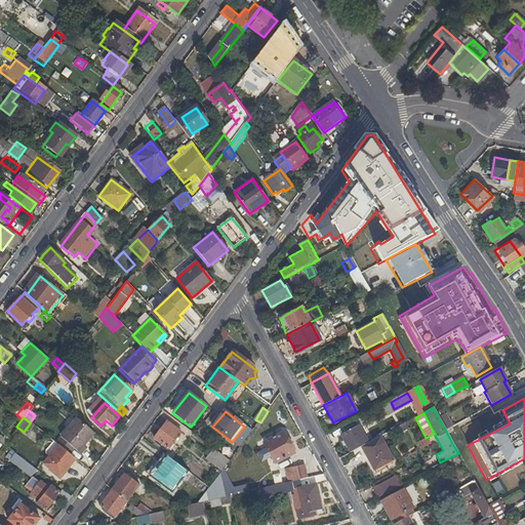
[(92,433),(77,418),(55,444),(56,445),(69,455),(73,449),(77,452),(77,451),(82,446),(92,433)]
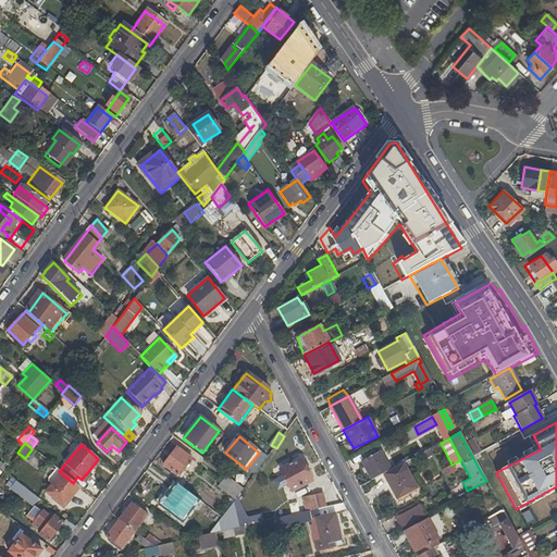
[(175,448),(163,466),(177,477),(190,459),(175,448)]
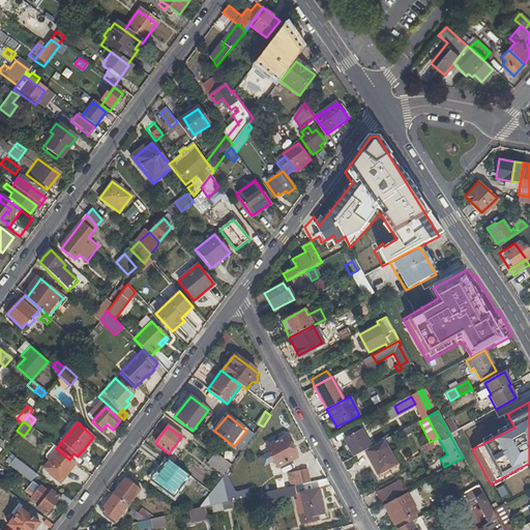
[(236,445),(243,450),(257,434),(251,429),(236,445)]
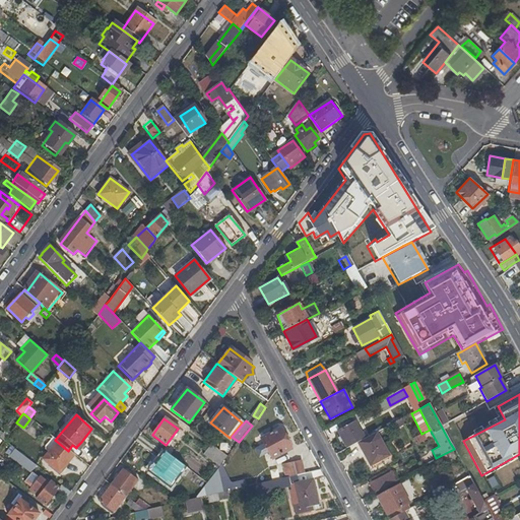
[(337,431),(346,448),(359,442),(365,438),(355,421),(337,431)]
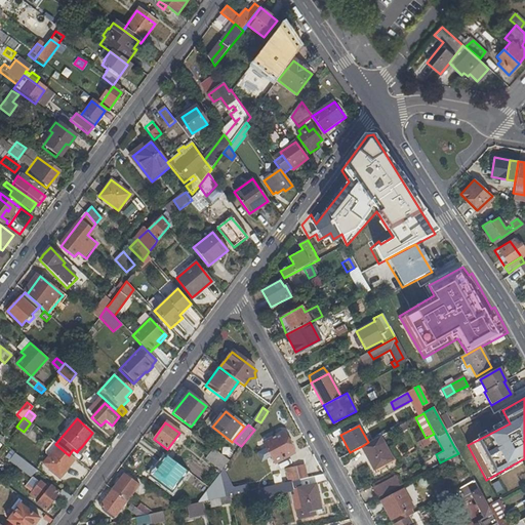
[(263,442),(274,463),(293,452),(281,432),(263,442)]
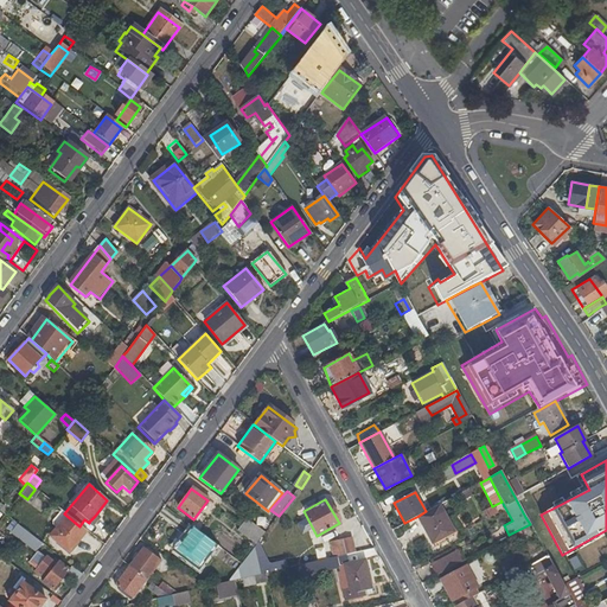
[(426,511),(419,516),(432,542),(453,531),(439,504),(426,511)]
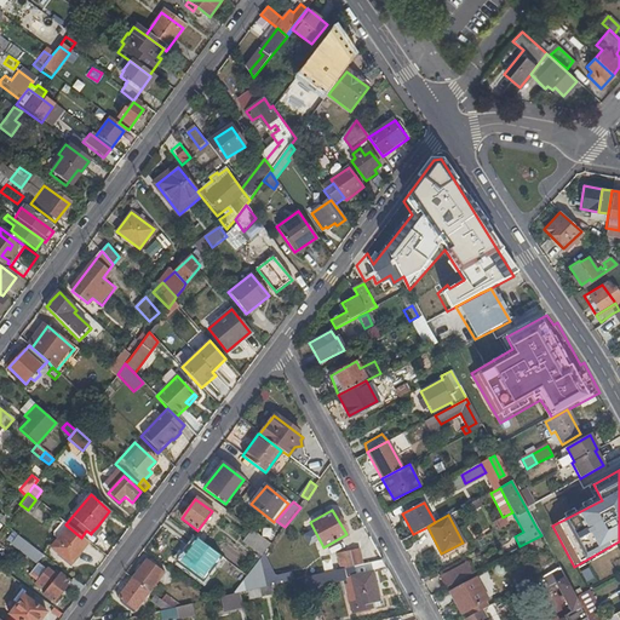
[(81,538),(67,526),(50,547),(69,563),(86,541),(81,538)]
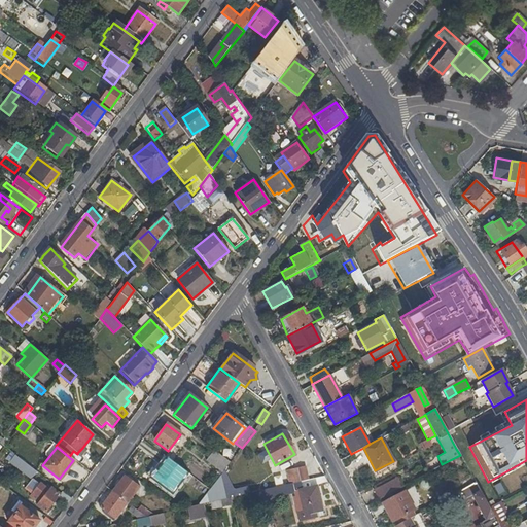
[(229,461),(213,450),(205,460),(221,471),(229,461)]
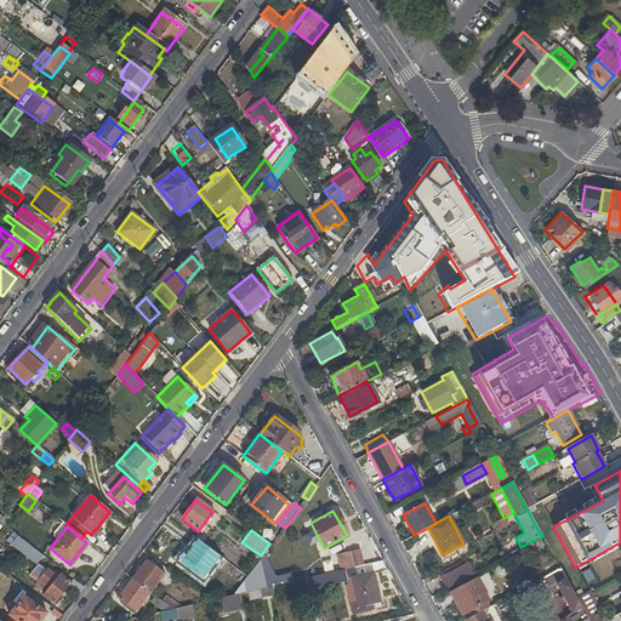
[(41,554),(15,534),(7,543),(34,564),(41,554)]
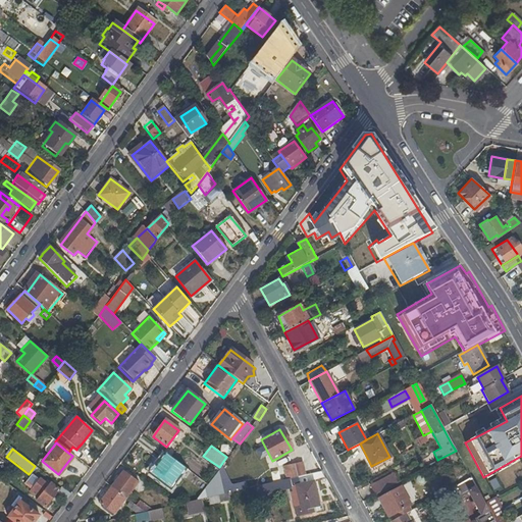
[(462,462),(456,451),(448,455),(448,456),(446,458),(460,483),(470,477),(464,466),(462,462)]
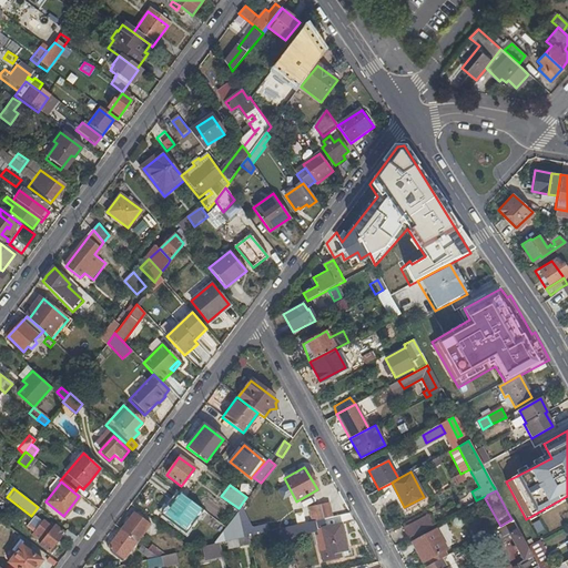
[(201,510),(178,494),(168,507),(165,506),(159,514),(184,533),(201,510)]
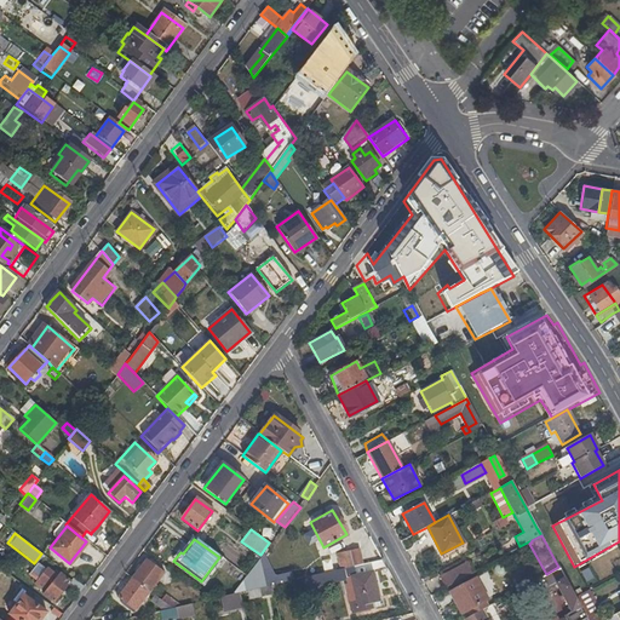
[(338,552),(342,569),(344,568),(356,566),(361,564),(357,547),(338,552)]
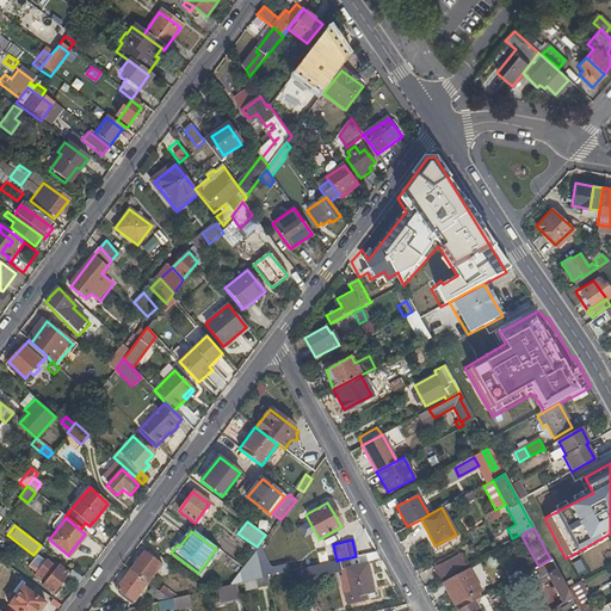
[(143,550),(129,569),(147,582),(161,563),(143,550)]
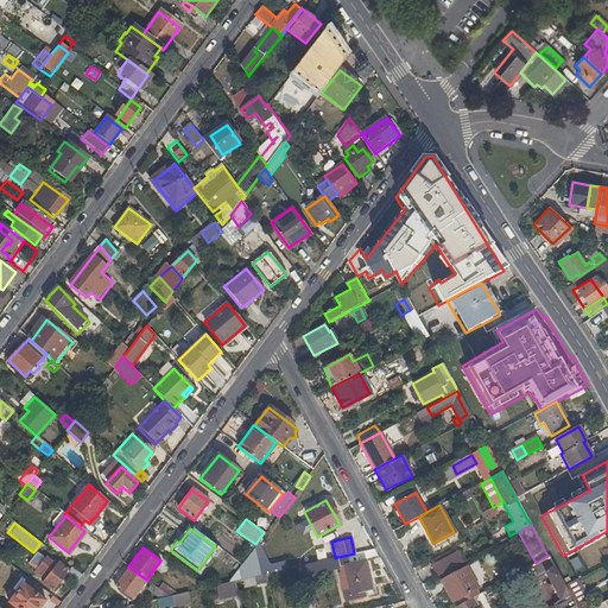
[(349,555),(337,557),(340,567),(342,565),(352,564),(349,555)]
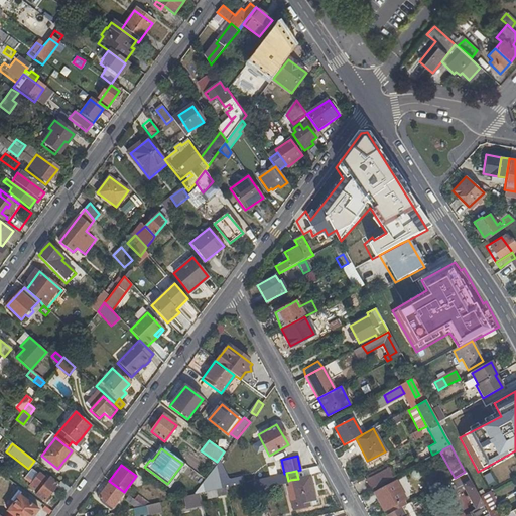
[(284,474),(268,477),(269,482),(270,485),(288,481),(286,473),(284,474)]
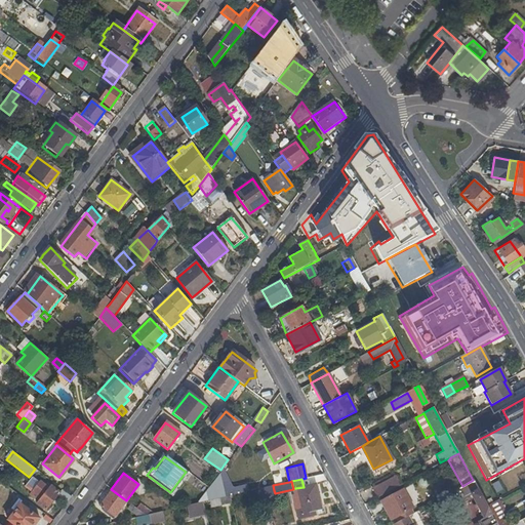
[(372,489),(376,497),(391,489),(386,481),(372,489)]
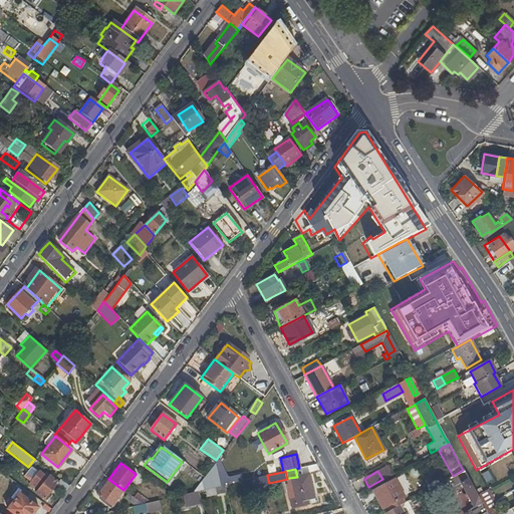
[(37,472),(28,484),(35,490),(34,492),(43,498),(55,482),(46,475),(44,478),(37,472)]
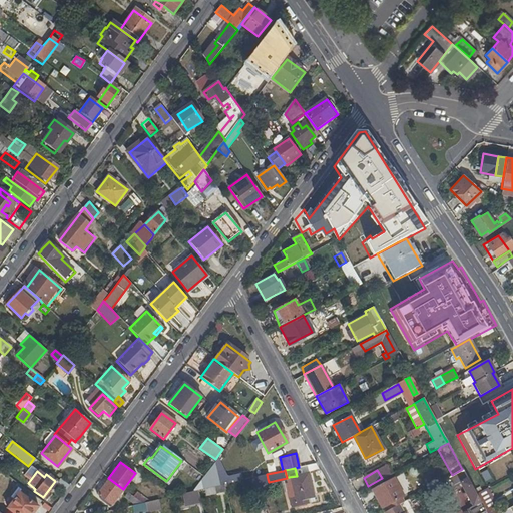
[(297,476),(289,477),(294,497),(289,498),(291,507),(304,504),(303,501),(313,499),(307,473),(297,476)]
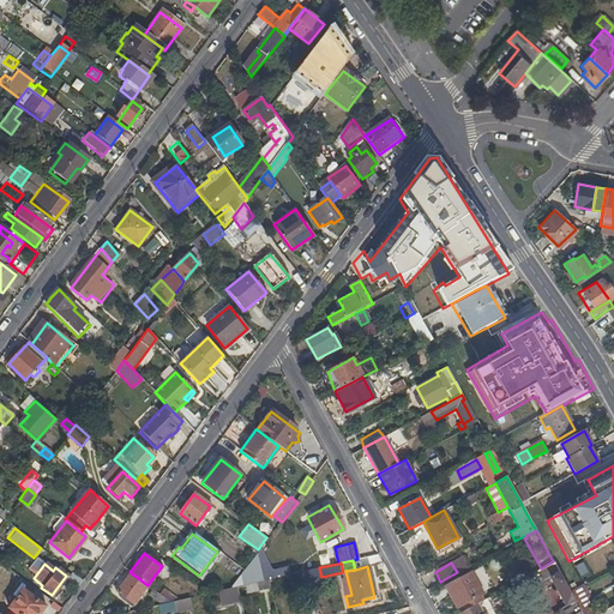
[(148,585),(130,572),(116,591),(133,605),(148,585)]
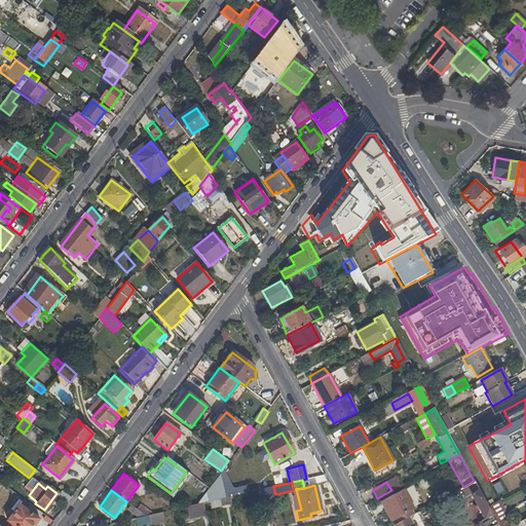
[(381,501),(390,520),(412,509),(403,490),(381,501)]
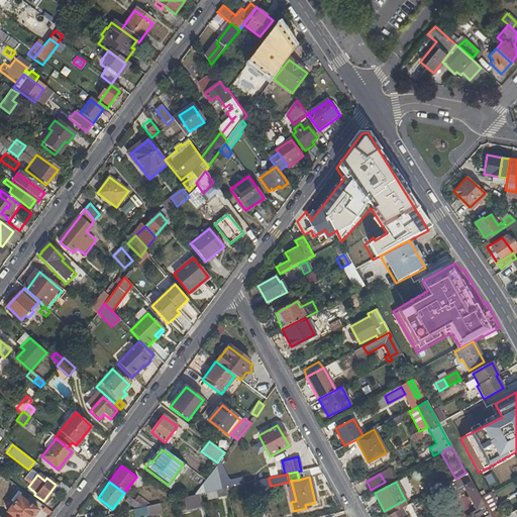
[(471,516),(483,516),(488,514),(480,498),(471,482),(462,486),(475,508),(469,512),(471,516)]
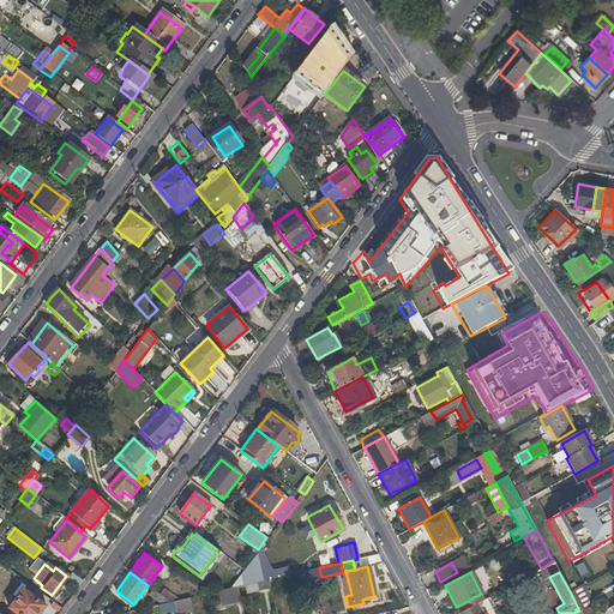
[(78,588),(83,581),(72,573),(67,579),(78,588)]
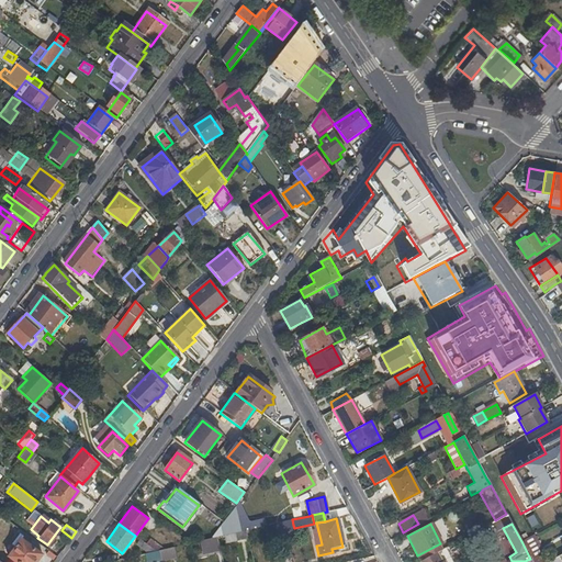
[(244,530),(228,534),(229,539),(246,536),(244,530)]
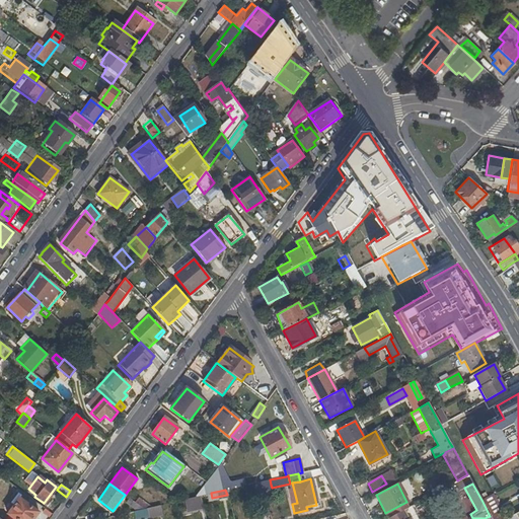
[(490,516),(491,518),(504,518),(505,518),(507,517),(494,493),(482,500),(490,516)]
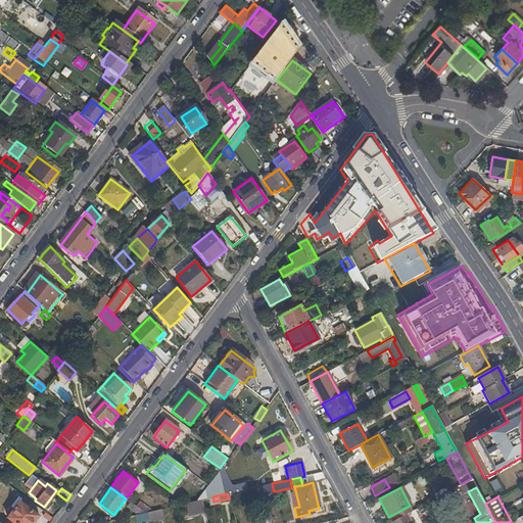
[(13,509),(6,518),(12,522),(34,522),(39,517),(19,503),(20,501),(18,498),(11,507),(13,509)]
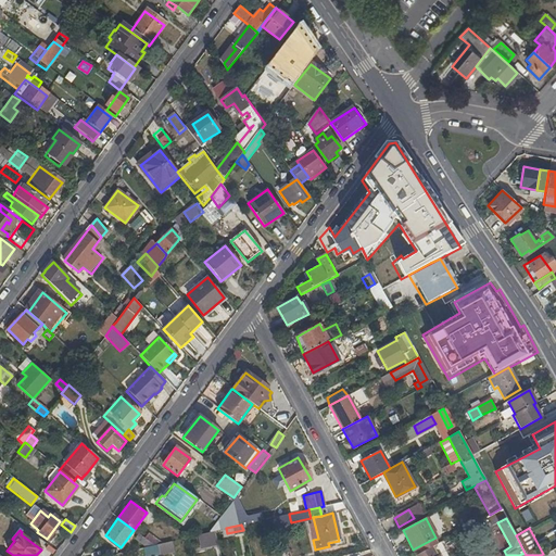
[(142,536),(153,544),(156,544),(161,543),(146,531),(142,536)]
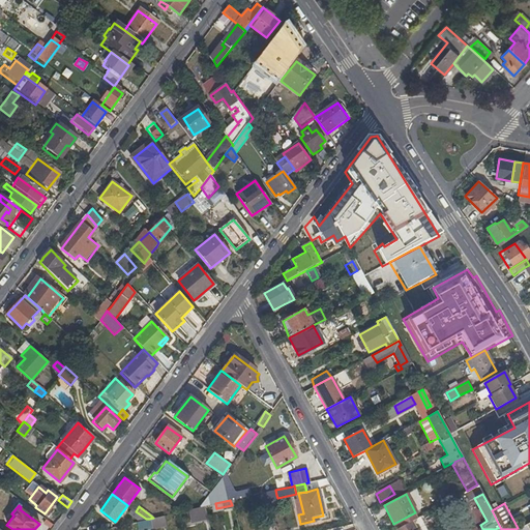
[(198,507),(175,512),(177,521),(184,519),(200,516),(205,514),(204,506),(198,507)]
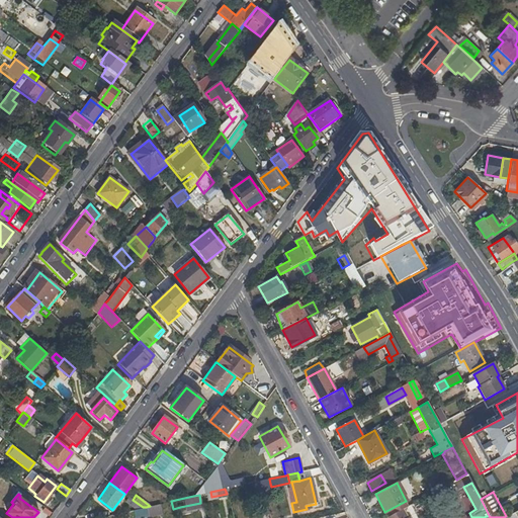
[(135,509),(143,507),(133,500),(126,496),(123,501),(135,509)]
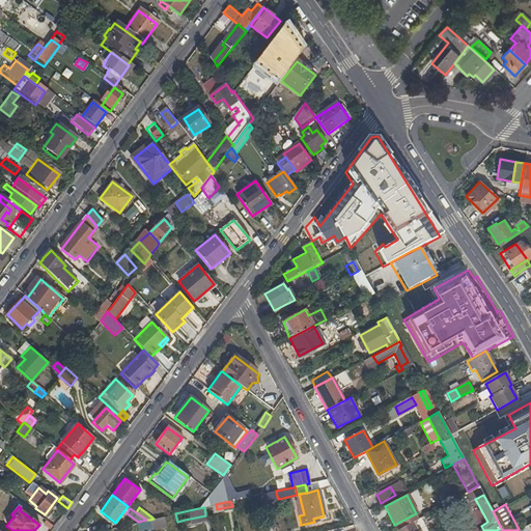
[(139,523),(140,530),(147,530),(168,526),(166,516),(139,523)]
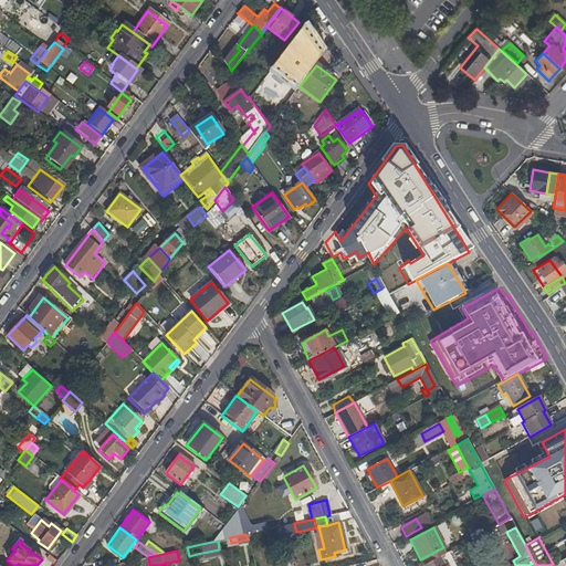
[(447,565),(441,555),(422,565),(447,565)]
